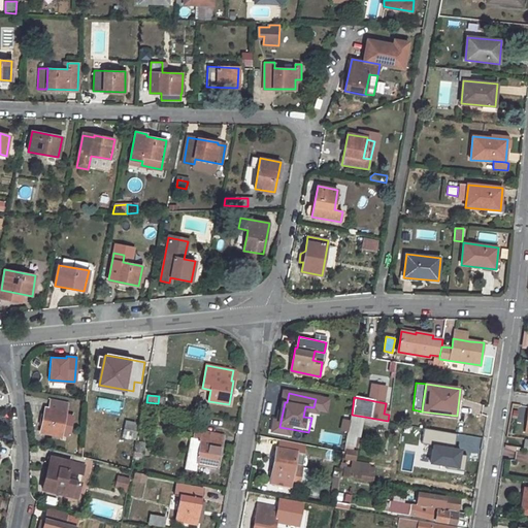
[(348,398),(344,409),(351,410),(354,400),(348,398)]
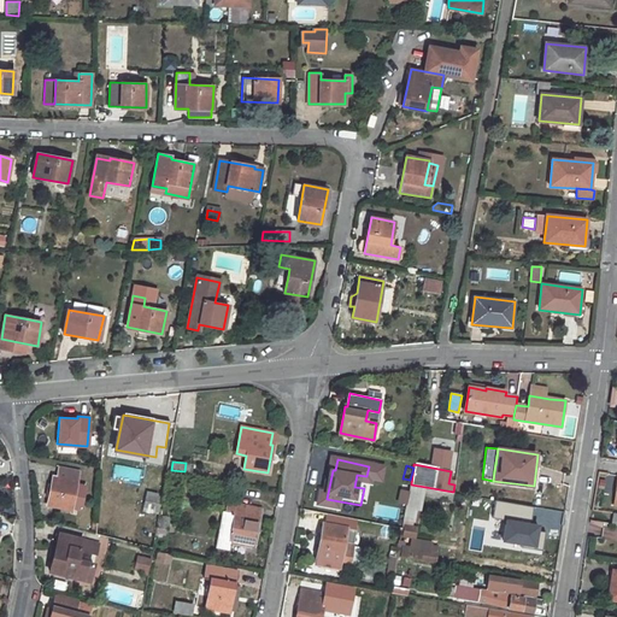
[(53,477),(47,505),(71,510),(72,507),(76,482),(78,472),(59,469),(57,477),(53,477)]
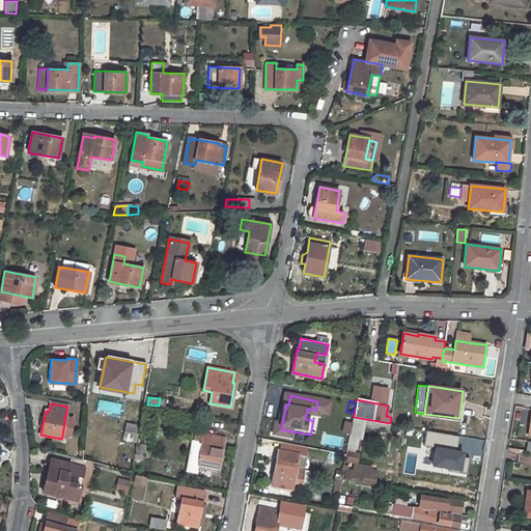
[(65,415),(62,437),(70,438),(74,416),(65,415)]
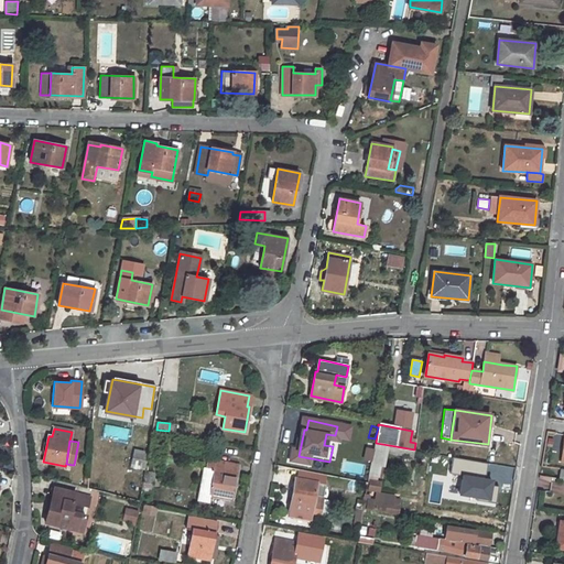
[(375,444),(368,478),(378,479),(380,465),(384,466),(388,452),(388,447),(375,444)]
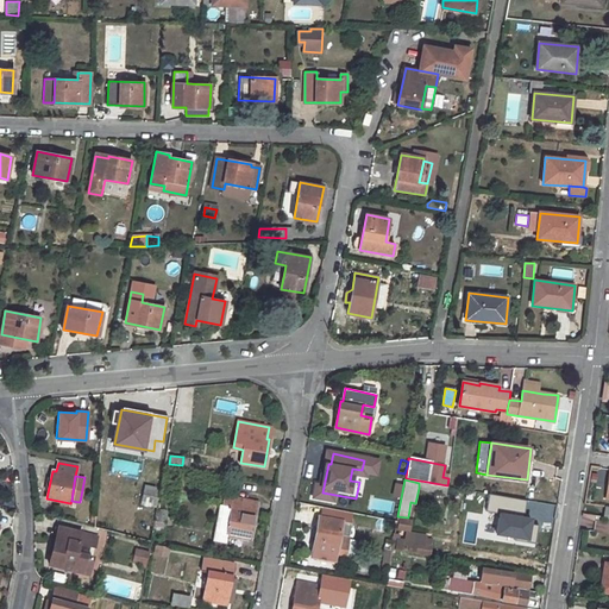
[(145,485),(140,503),(157,507),(159,491),(155,490),(155,488),(145,485)]
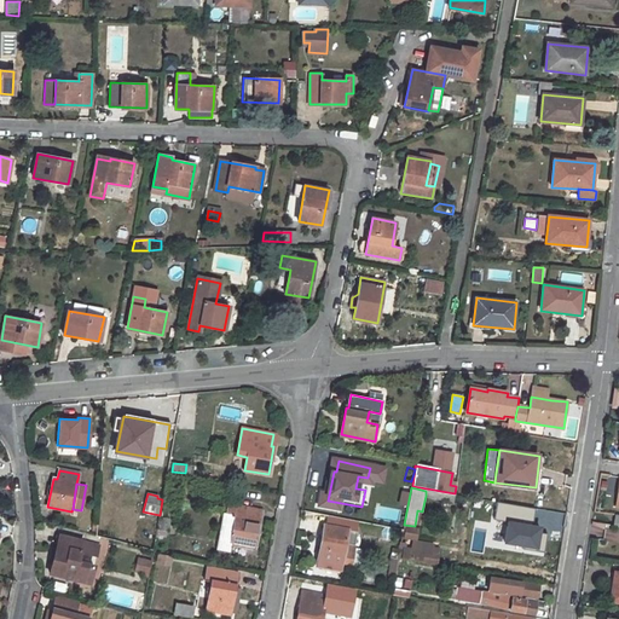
[(224,513),(217,550),(231,553),(232,544),(254,548),(260,520),(259,520),(261,510),(230,504),(227,514),(224,513)]
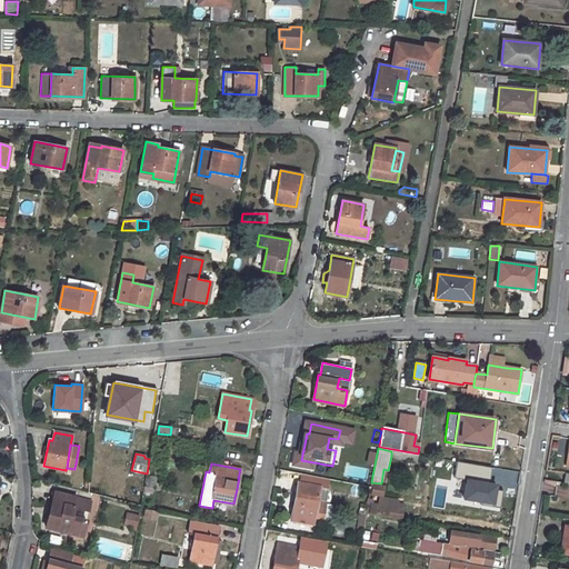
[(500,469),(499,476),(513,479),(515,471),(500,469)]
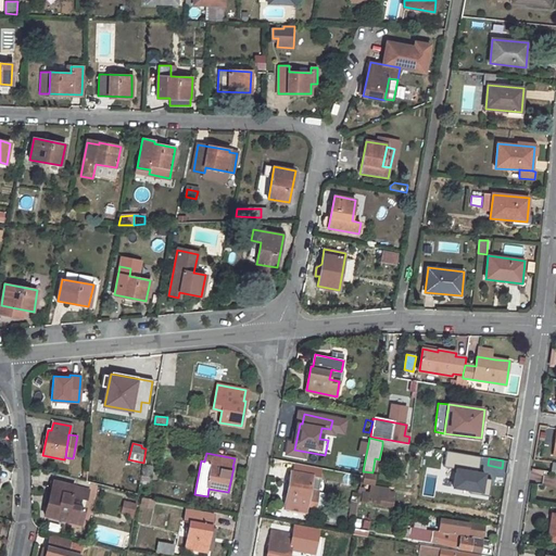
[(488,465),(487,472),(501,475),(502,468),(488,465)]
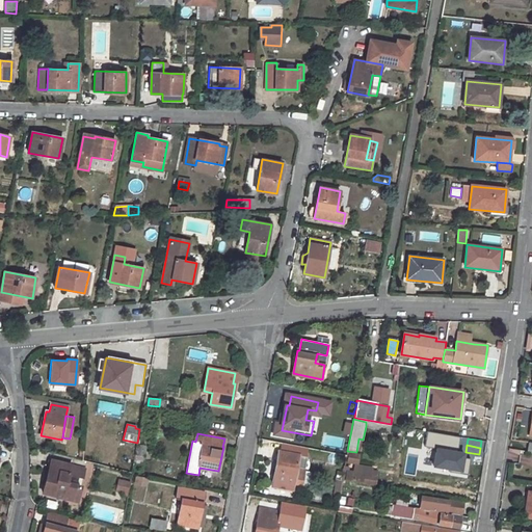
[(136,450),(133,462),(138,463),(138,459),(142,460),(143,452),(136,450)]
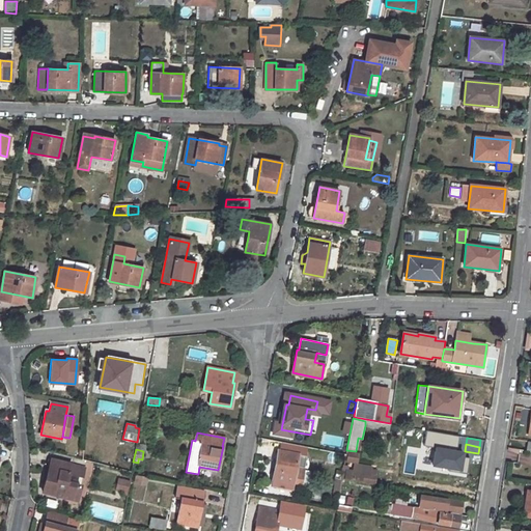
[(306,456),(279,451),(278,460),(276,460),(272,485),(300,492),(306,456)]
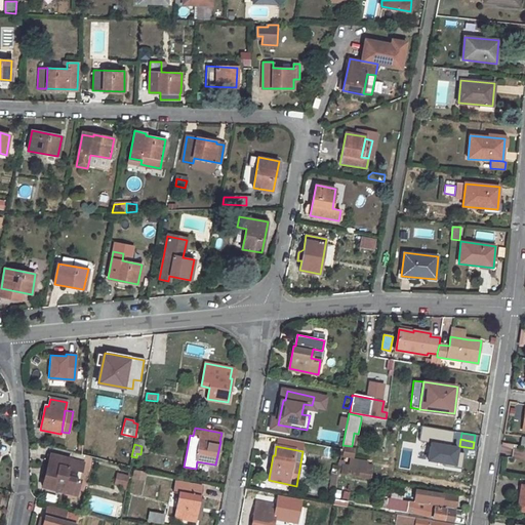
[(80,480),(67,477),(69,469),(82,472),(84,462),(52,454),(50,463),(47,462),(42,486),(76,495),(80,480)]
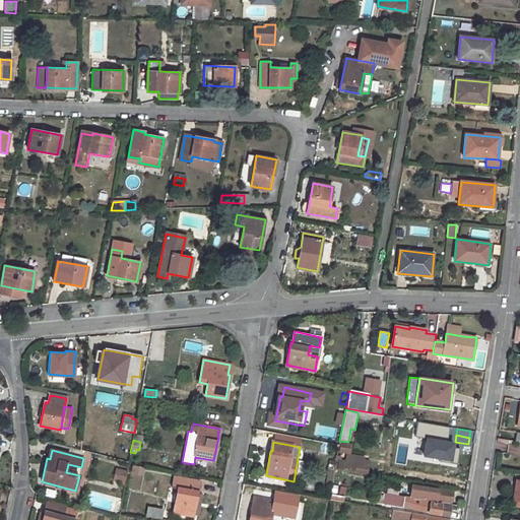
[(365,465),(364,465),(365,457),(358,457),(346,456),(345,462),(336,460),(334,469),(363,474),(365,465)]
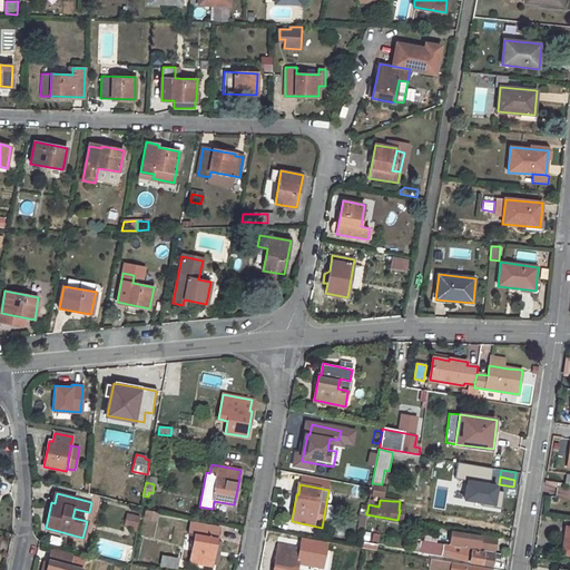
[(147,511),(145,518),(157,520),(158,513),(147,511)]
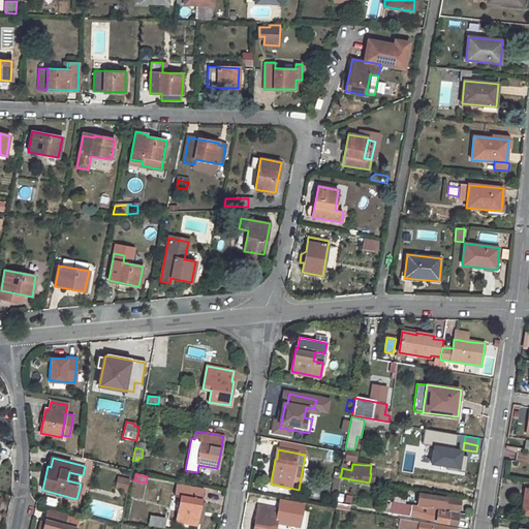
[(119,477),(117,488),(122,489),(125,478),(119,477)]
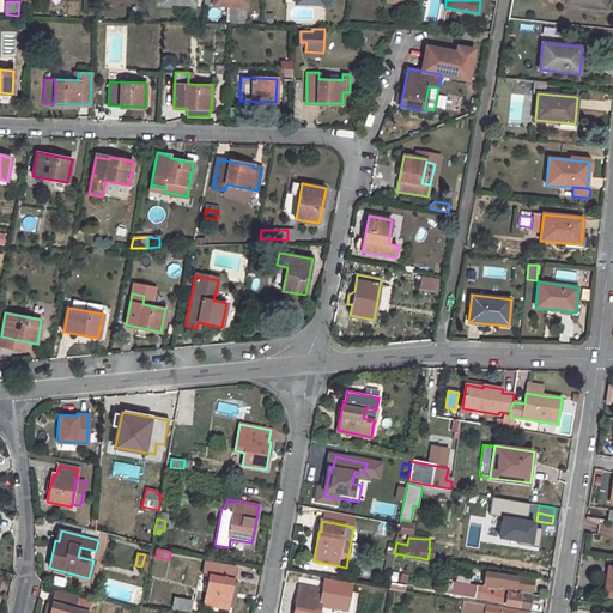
[(208,581),(204,604),(228,607),(229,605),(232,583),(232,580),(231,580),(234,568),(205,563),(202,580),(208,581)]
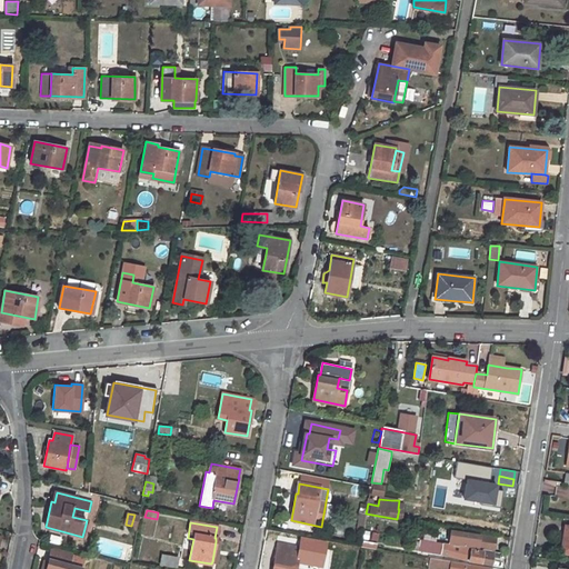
[(377,550),(380,533),(363,530),(360,547),(377,550)]
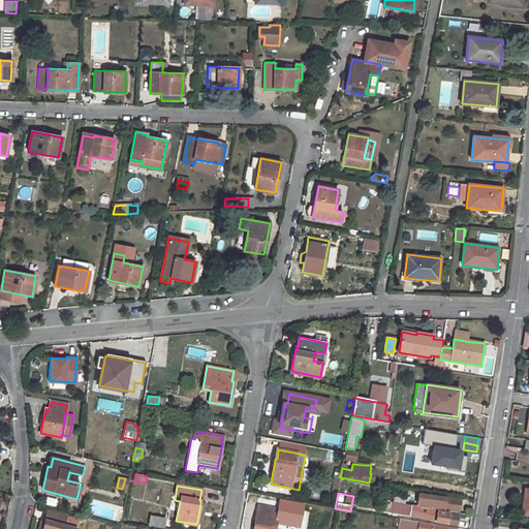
[(396,495),(395,502),(400,503),(405,503),(406,496),(396,495)]
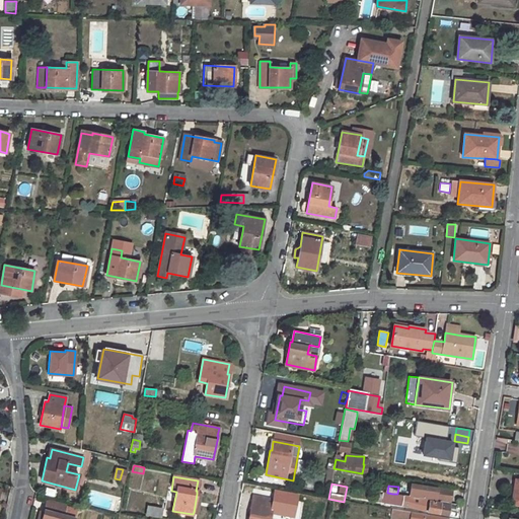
[(411,486),(410,496),(423,498),(423,497),(450,501),(451,491),(411,486)]
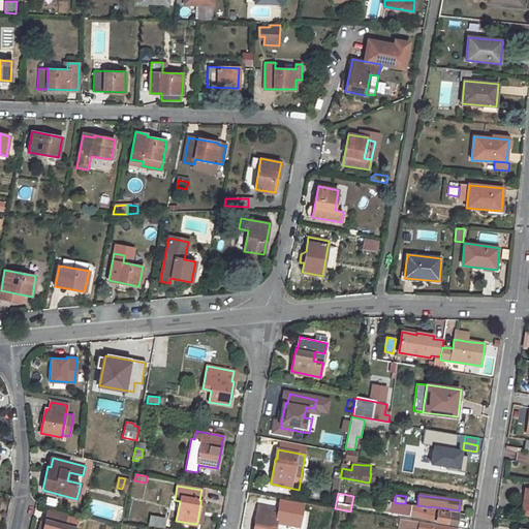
[(56,506),(57,498),(47,498),(47,505),(56,506)]
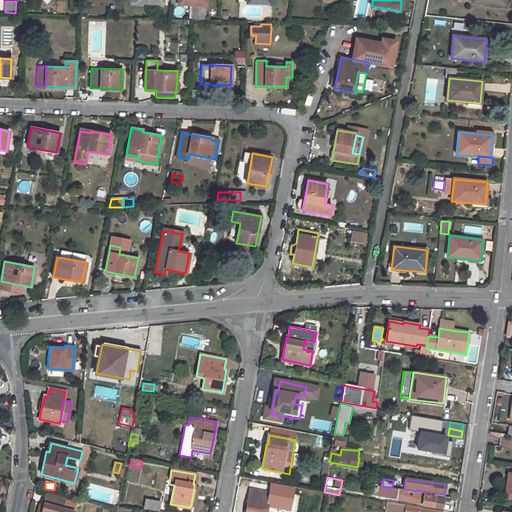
[(387,487),(386,497),(397,499),(399,489),(392,487),(387,487)]
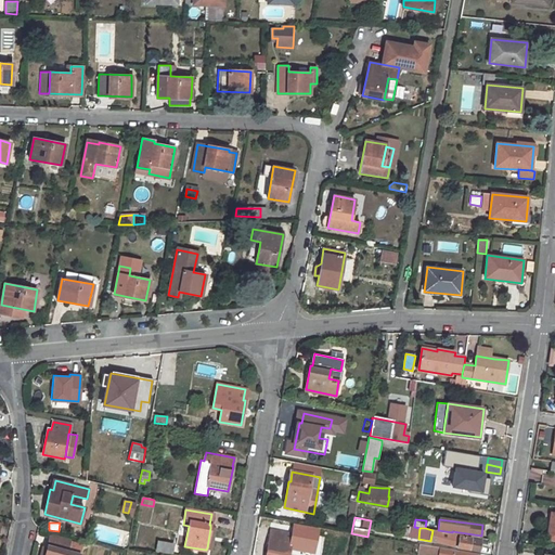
[(270,539),(267,554),(288,554),(292,543),(293,534),(273,531),(272,539),(270,539)]
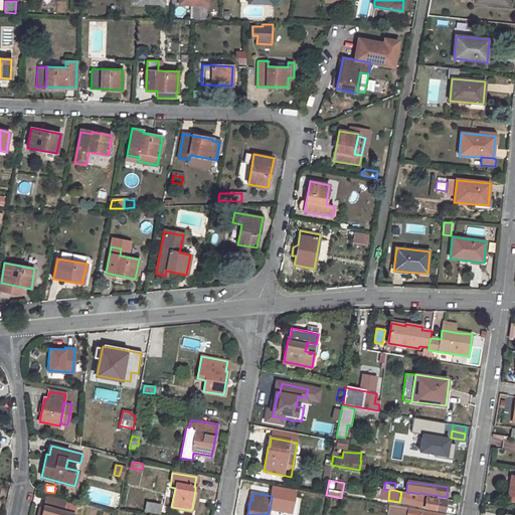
[(425,504),(424,508),(445,512),(447,499),(426,496),(425,504)]
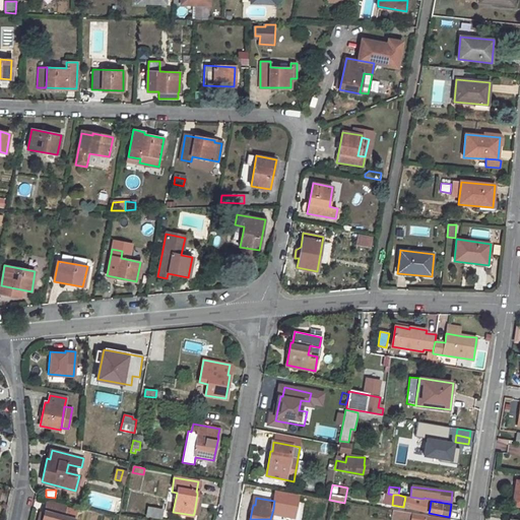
[(47,503),(44,514),(42,519),(73,519),(74,519),(64,517),(67,508),(47,503)]
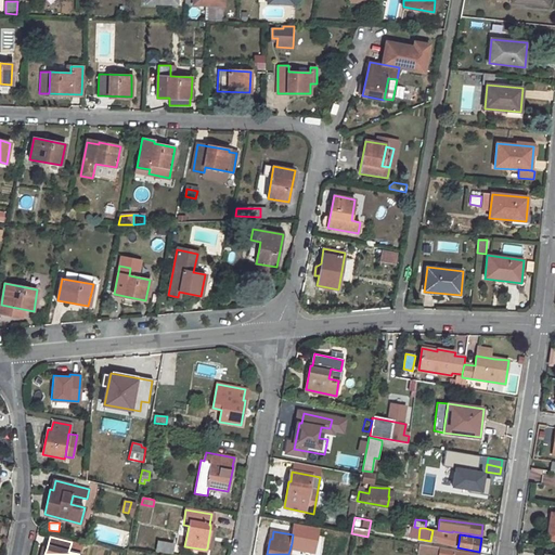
[(157,541),(156,550),(171,552),(173,543),(157,541)]
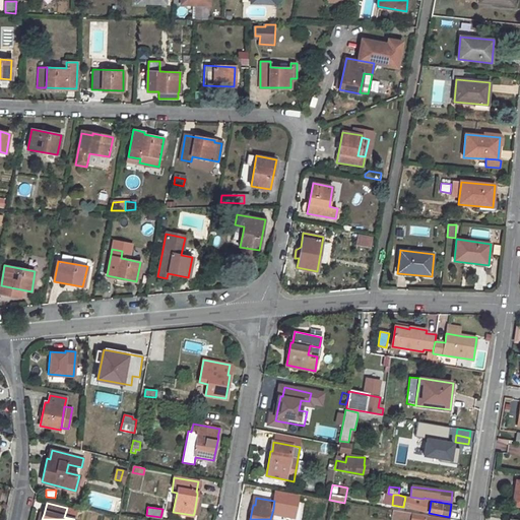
[(273,509),(270,519),(277,519),(279,510),(273,509)]
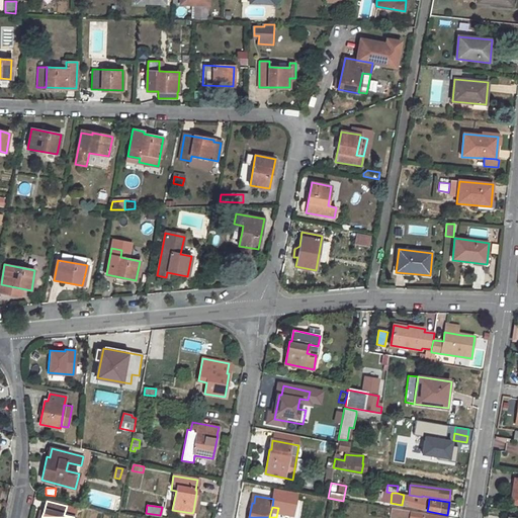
[(392,508),(390,517),(445,517),(446,517),(392,508)]
